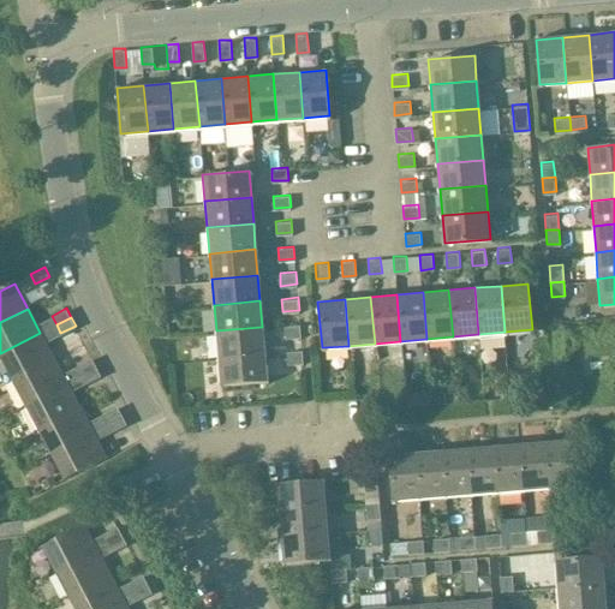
[(302,335),(300,323),(284,324),(285,336),(302,335)]
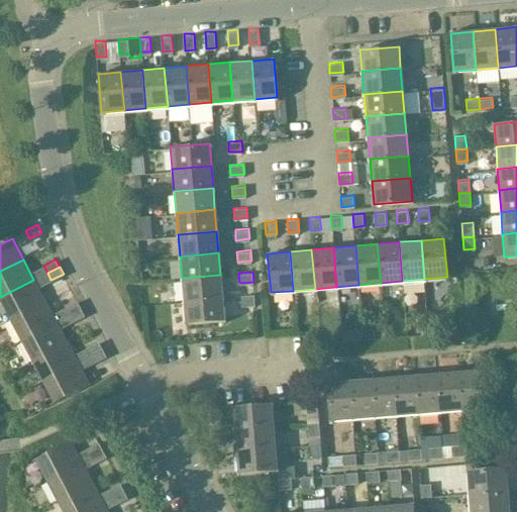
[(182,278),(183,300),(222,296),(220,275),(182,278)]
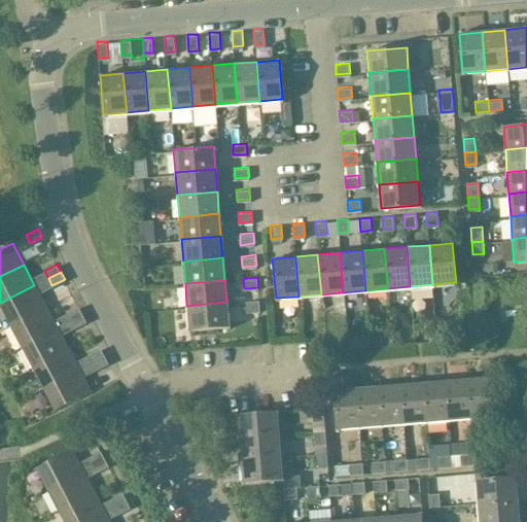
[(34,285),(0,303),(0,305),(10,324),(45,307),(34,285)]
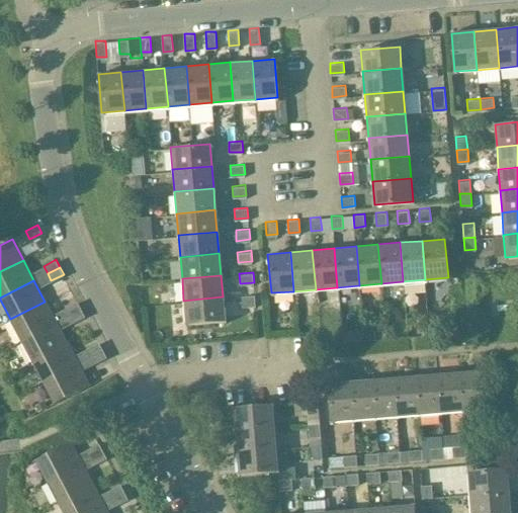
[(241,294),(242,306),(255,305),(254,293),(241,294)]
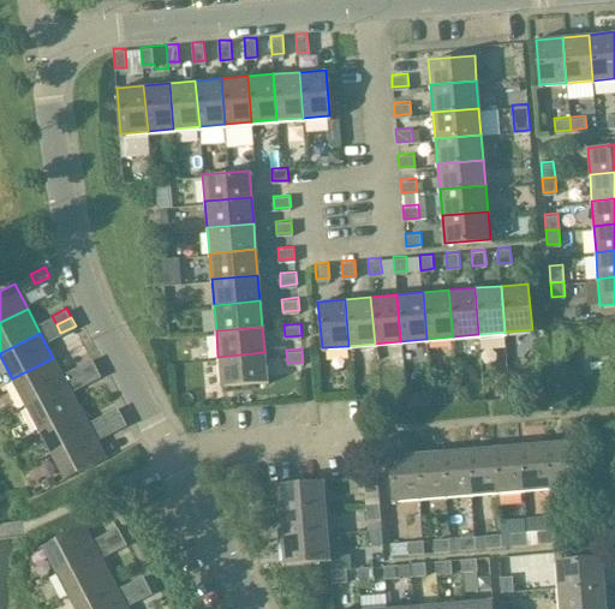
[(220,383),(267,380),(264,352),(218,357),(220,383)]
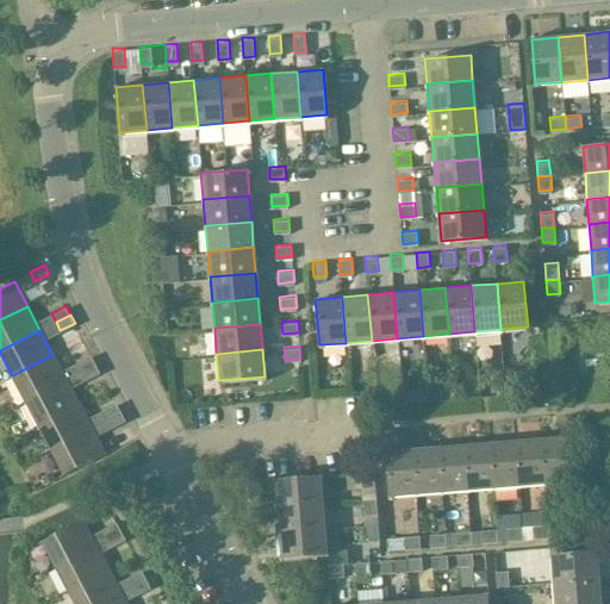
[(91,354),(76,361),(81,371),(95,362),(91,354)]
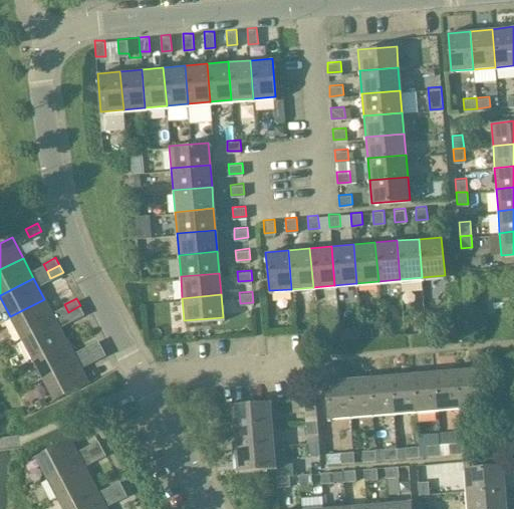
[(44,299),(10,316),(21,337),(55,319),(44,299)]
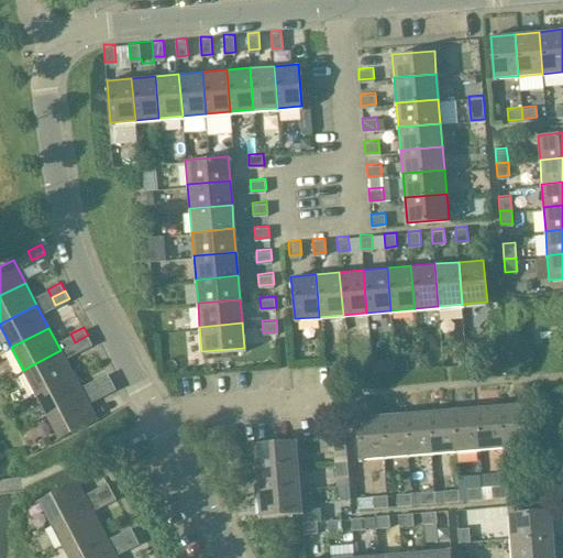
[(92,343),(88,335),(75,342),(78,350),(92,343)]
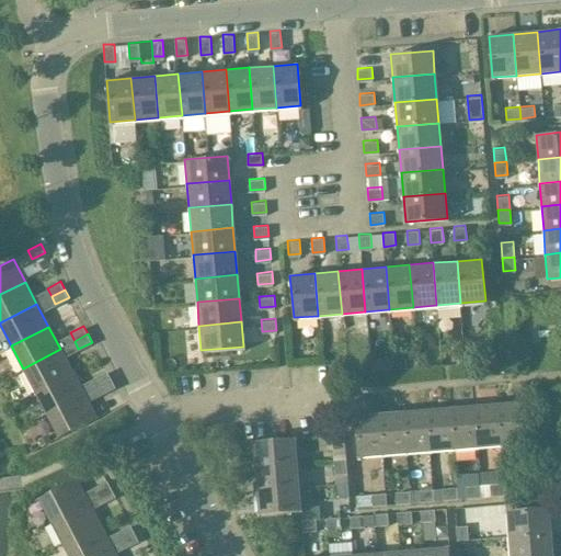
[(71,371),(60,349),(23,369),(34,390),(71,371)]
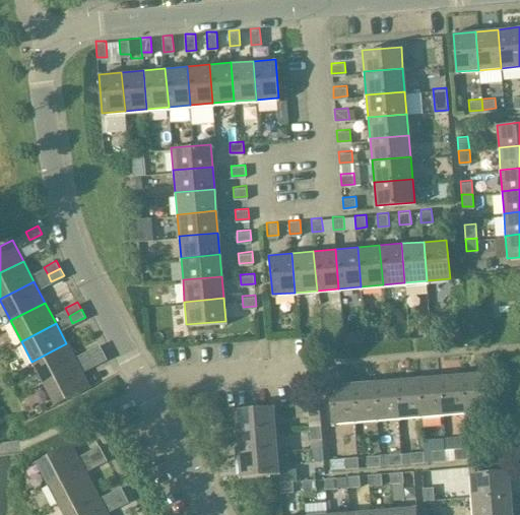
[(85,349),(90,358),(104,350),(99,342),(85,349)]
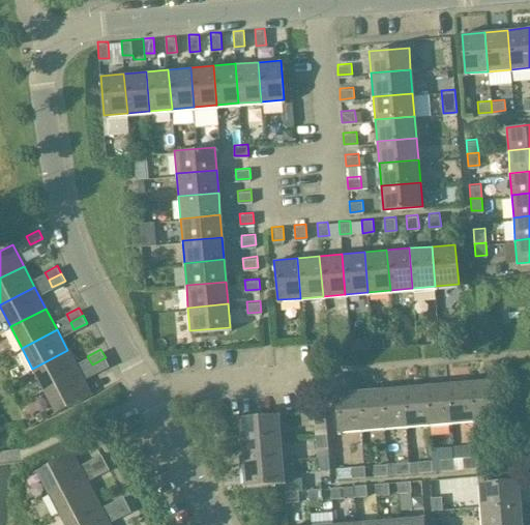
[(79,371),(67,350),(32,369),(43,389),(79,371)]
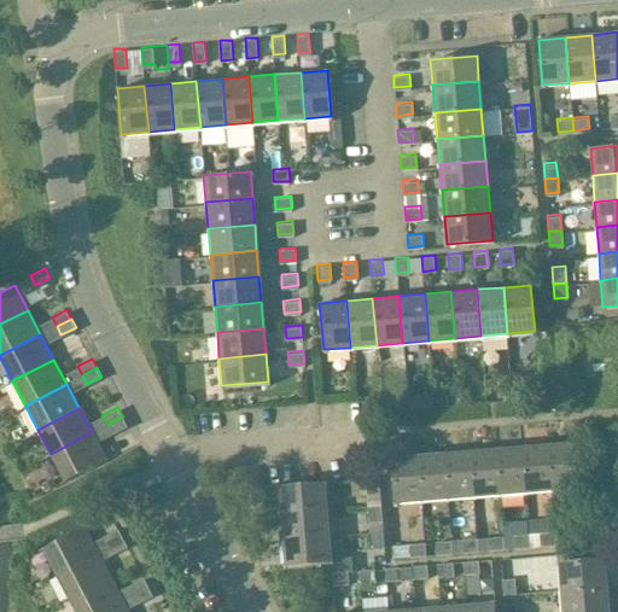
[(111,433),(127,425),(123,417),(108,425),(111,433)]
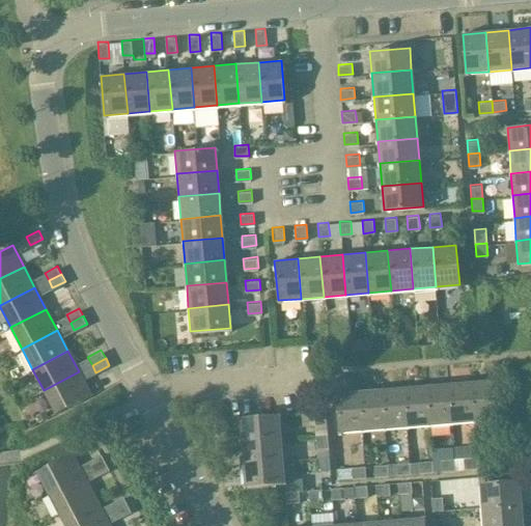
[(55,412),(90,393),(79,371),(44,390),(55,412)]
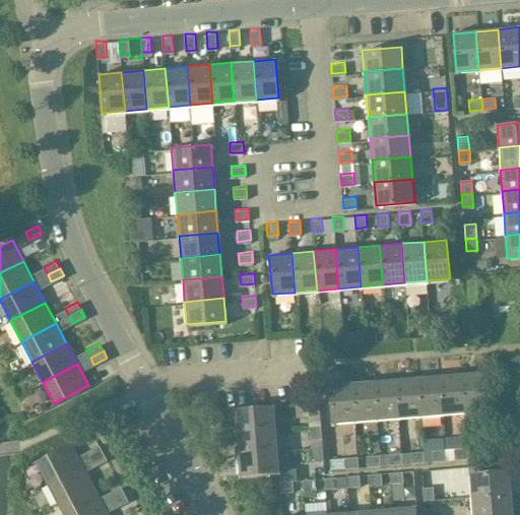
[(483,372),(461,374),(464,412),(486,410),(483,372)]
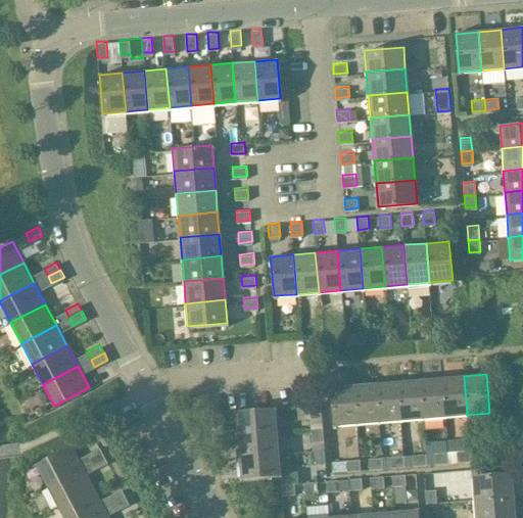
[(444,416),(467,415),(464,376),(441,378),(444,416)]
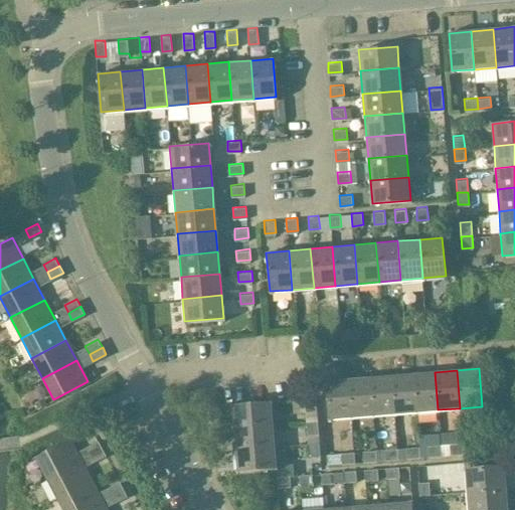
[(435,372),(413,373),(415,411),(438,409),(435,372)]
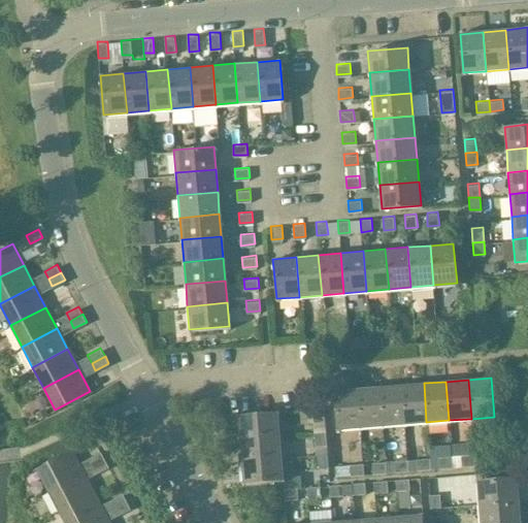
[(424,383),(401,385),(404,424),(426,422),(424,383)]
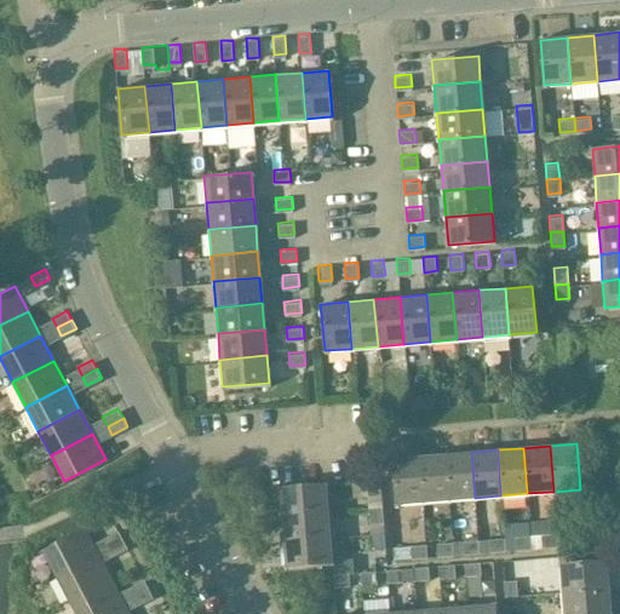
[(475,498),(471,452),(445,454),(448,499),(475,498)]
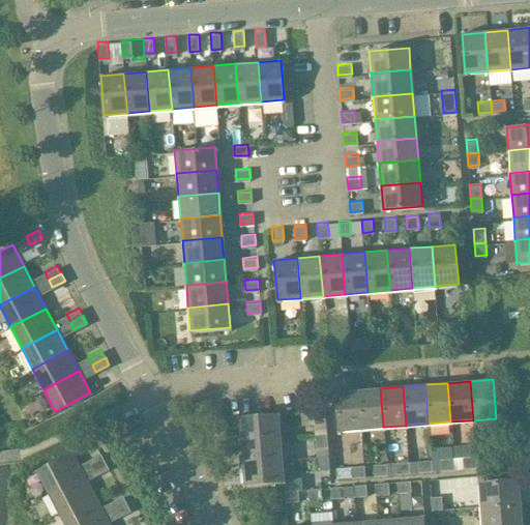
[(380,388),(358,389),(361,429),(383,427),(380,388)]
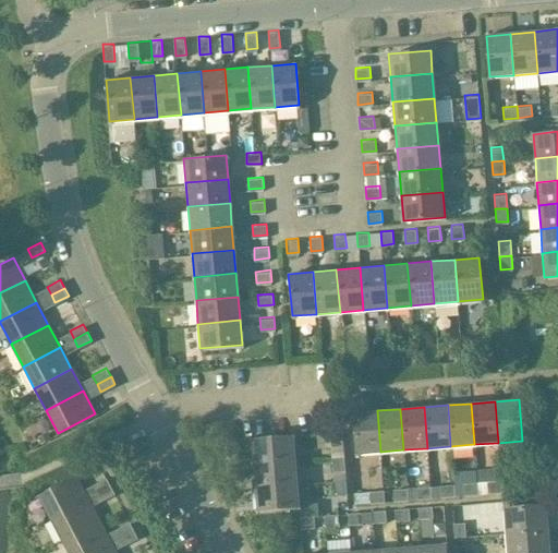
[(352,412),(355,454),(380,452),(377,410),(352,412)]
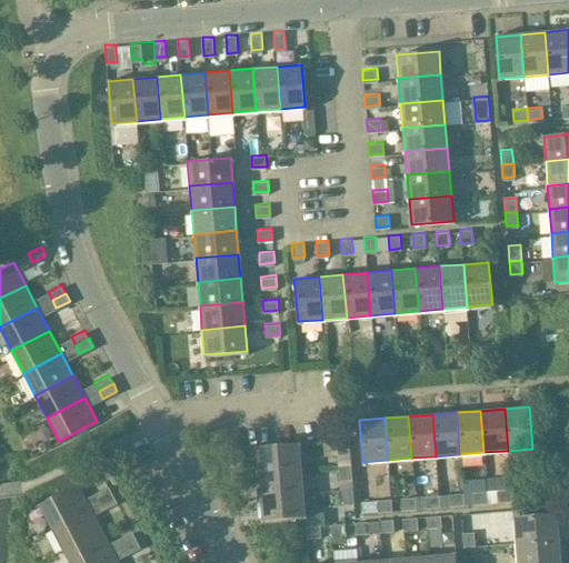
[(349,438),(337,438),(338,453),(350,452),(349,438)]
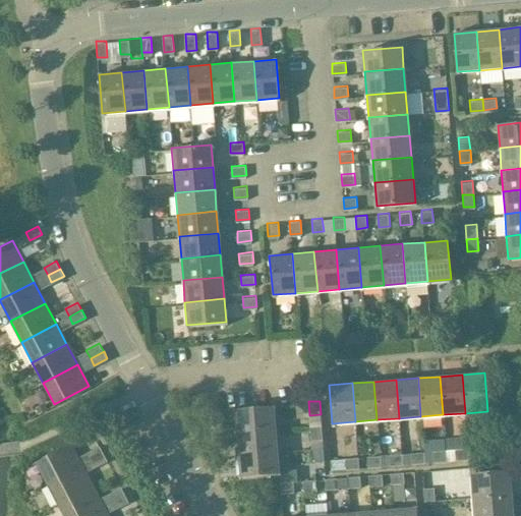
[(234,409),(236,432),(276,428),(274,406),(234,409)]
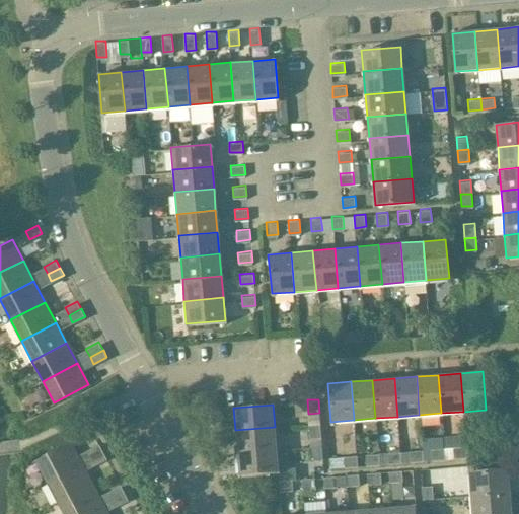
[(320,436),(319,423),(309,423),(310,436),(320,436)]
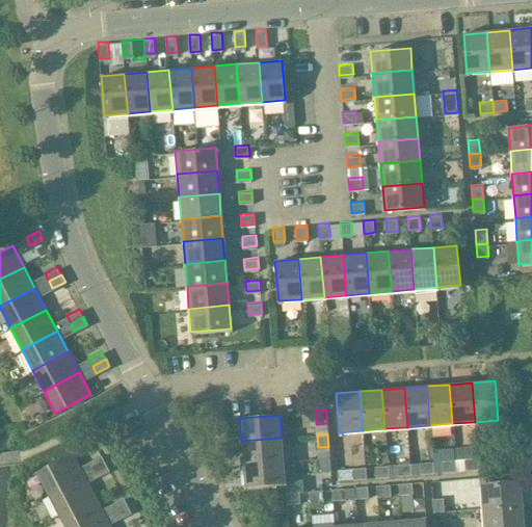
[(241,441),(243,463),(283,459),(282,438),(241,441)]
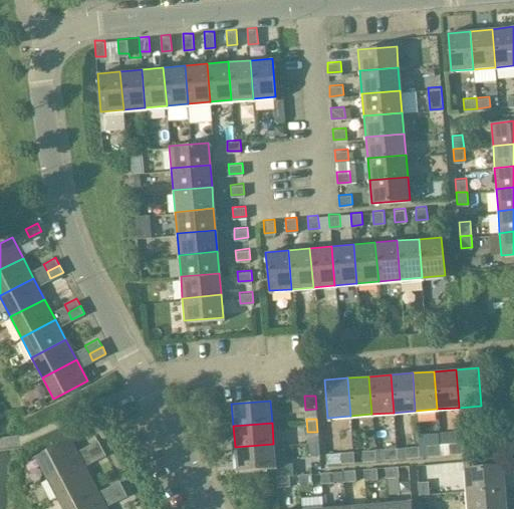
[(69,437),(35,455),(46,476),(80,458),(69,437)]
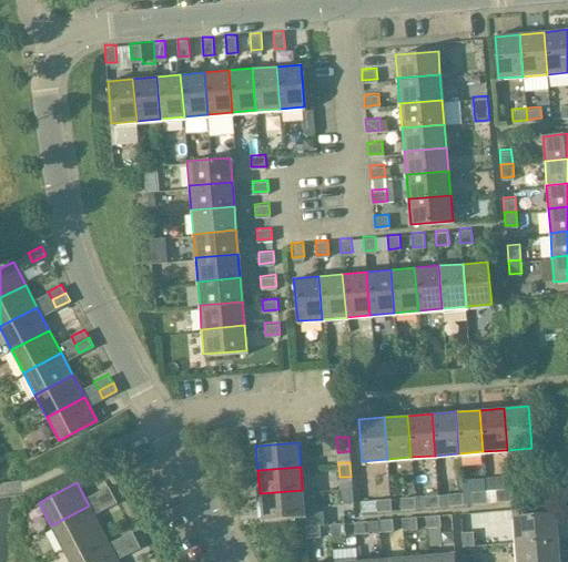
[(109,483),(95,491),(100,500),(113,492),(109,483)]
